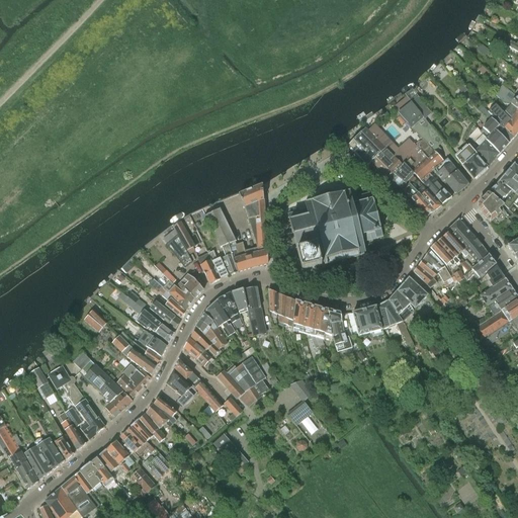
[(517,46),(515,45),(510,41),(507,47),(517,54),(517,46)]
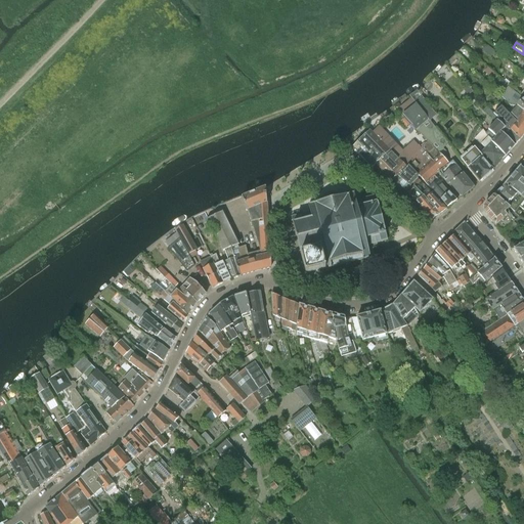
[(523,100),(515,93),(507,87),(499,95),(510,105),(516,106),(523,113),(523,100)]
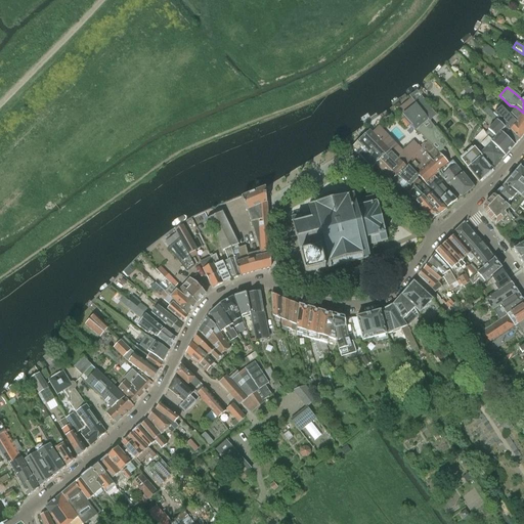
[(417,91),(408,96),(416,103),(416,104),(423,98),(417,91)]
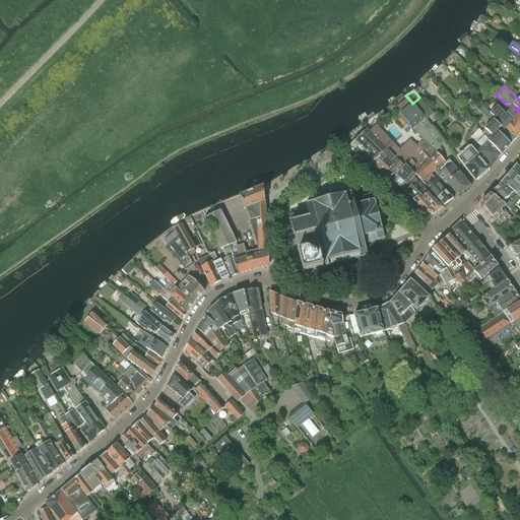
[(413,129),(426,119),(412,104),(412,103),(398,114),(401,116),(407,123),(411,128),(413,129)]
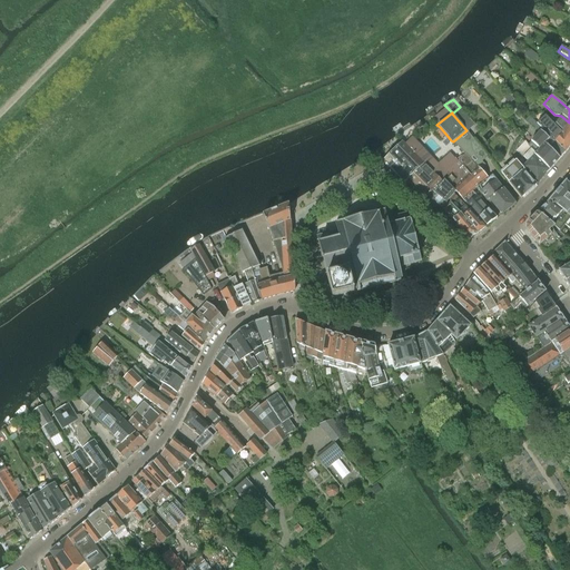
[(564,153),(541,130),(536,124),(528,116),(524,120),(532,128),(536,128),(539,133),(527,145),(532,153),(534,154),(549,170),(564,153)]
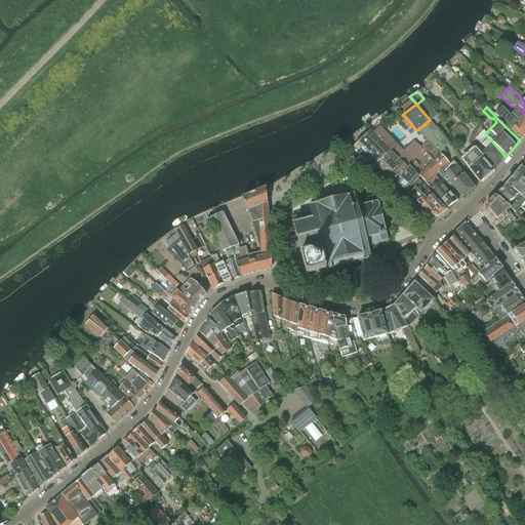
[(516,122),(501,107),(493,114),(498,120),(520,140),(524,133),(524,113),(517,107),(510,114),(518,121),(516,122)]
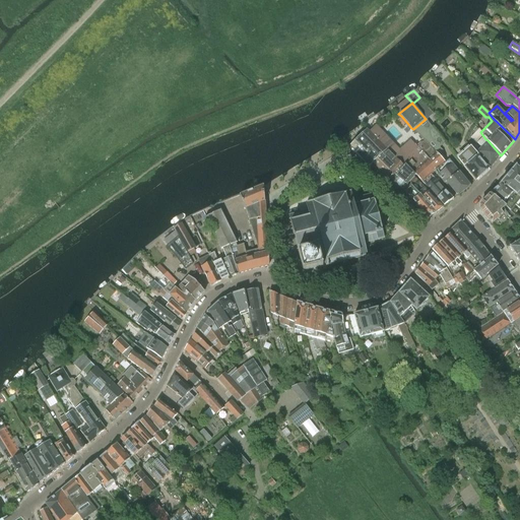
[(401,116),(396,120),(402,127),(407,123),(401,116)]
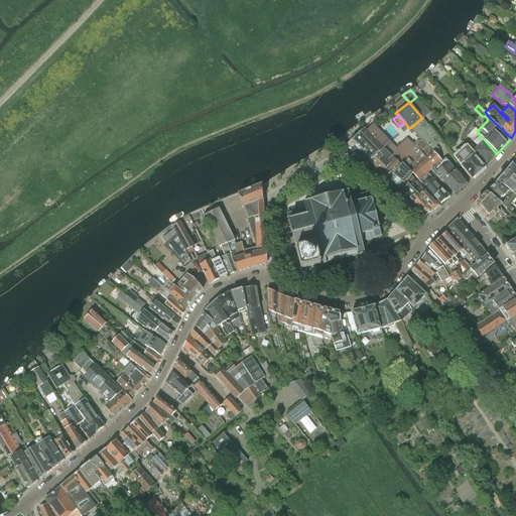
[(422,118),(410,128),(420,139),(430,150),(435,146),(440,142),(422,118)]
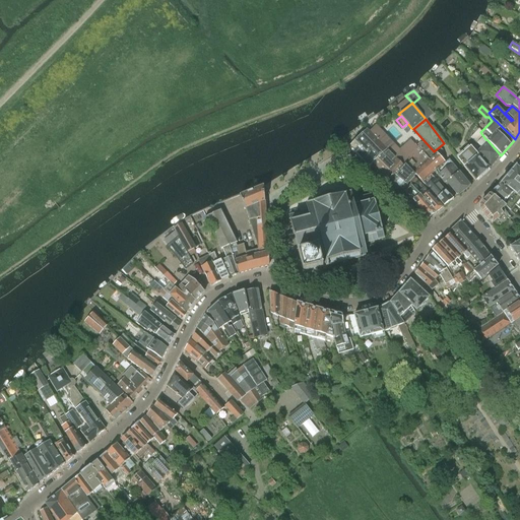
[(378,141),(369,132),(366,129),(349,145),(369,166),(373,163),(385,149),(378,141)]
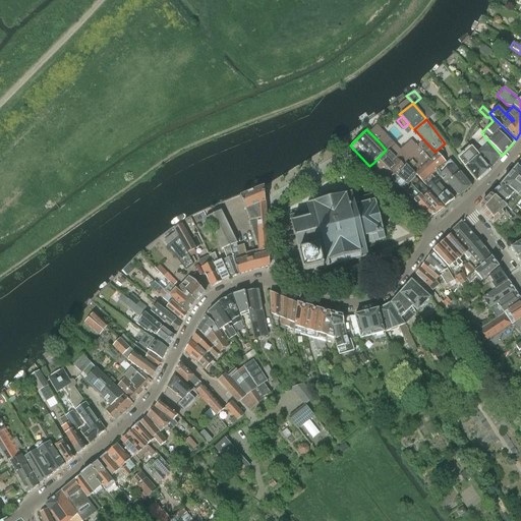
[(502,156),(488,140),(486,139),(481,132),(480,131),(479,129),(471,137),(476,142),(482,149),(477,154),(490,169),(502,156)]
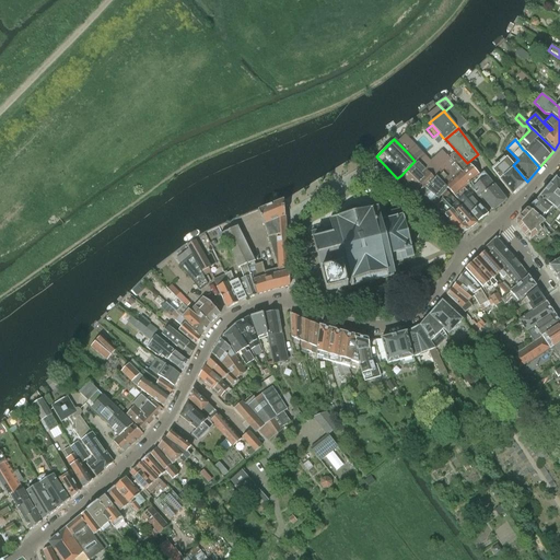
[(443,185),(469,165),(468,164),(467,163),(456,151),(431,173),(443,185)]
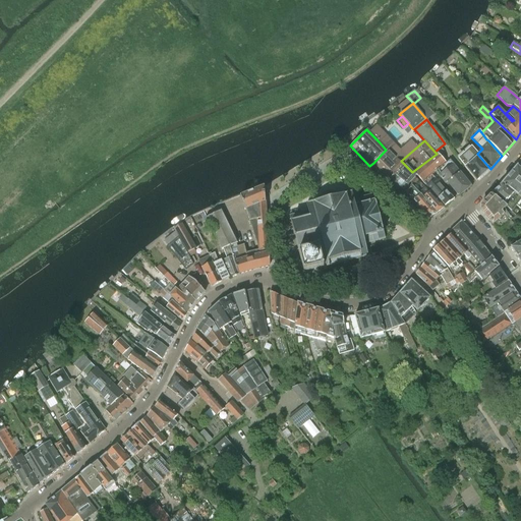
[(440,148),(435,152),(436,153),(437,154),(439,156),(444,152),(440,148)]
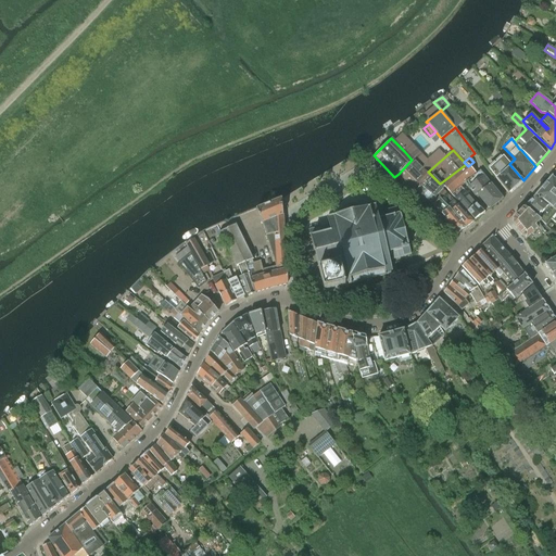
[(523,180),(509,164),(503,158),(489,171),(496,179),(508,194),(519,185),(523,180)]
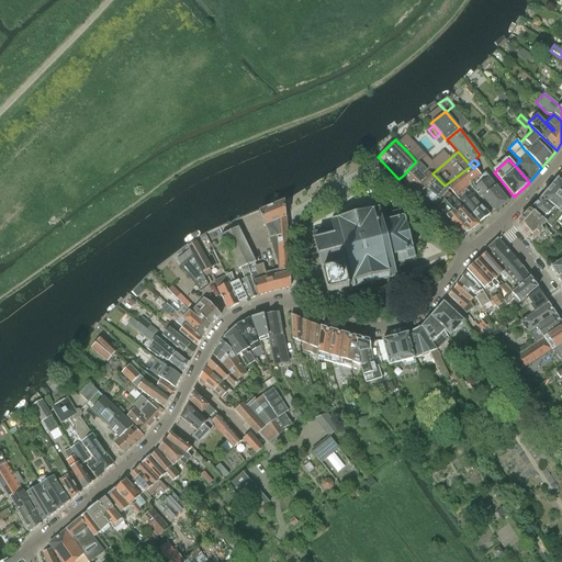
[(427,172),(416,161),(403,176),(414,187),(427,172)]
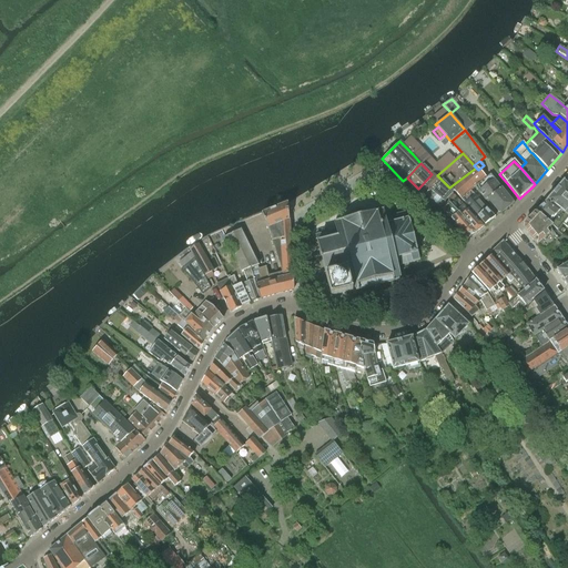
[(473,188),(485,178),(478,170),(476,168),(449,188),(459,198),(468,191),(473,188)]
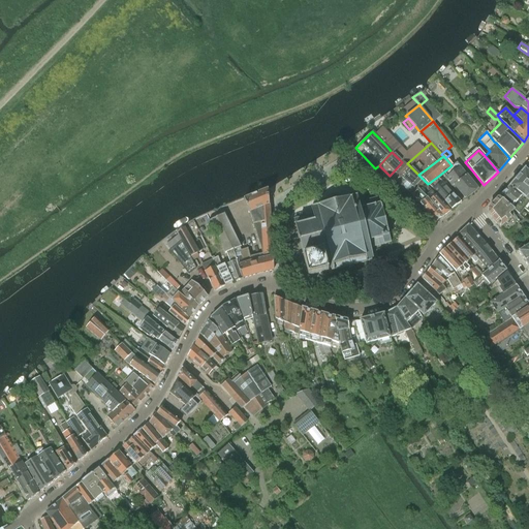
[(396,183),(409,168),(402,162),(390,176),(396,183)]
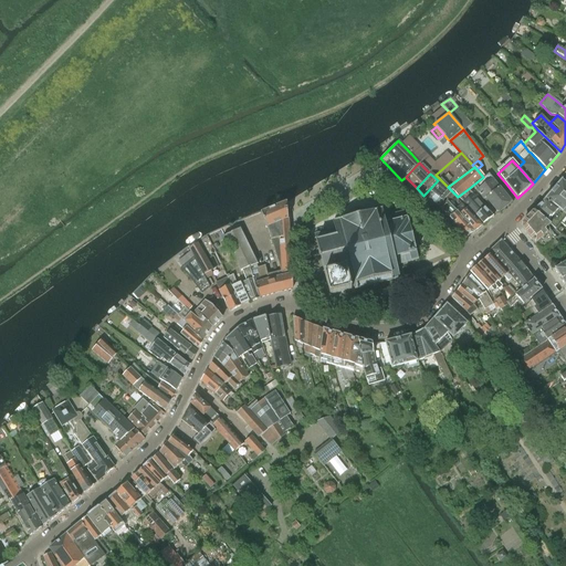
[(483,177),(471,187),(489,207),(491,206),(498,213),(511,202),(486,175),(483,177)]
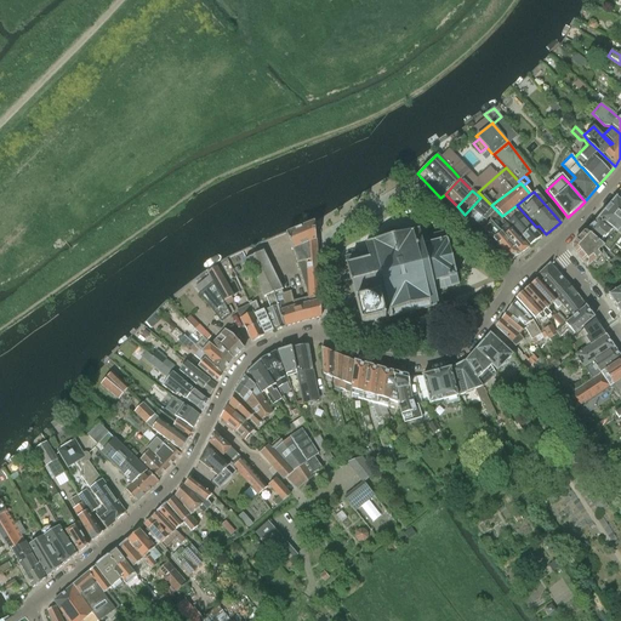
[(494,211),(480,198),(465,215),(466,215),(483,228),(489,222),(486,220),(494,211)]
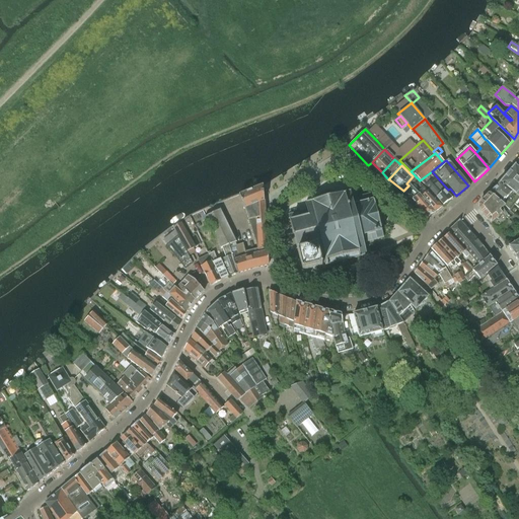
[(518,168),(515,165),(500,182),(518,199),(518,168)]
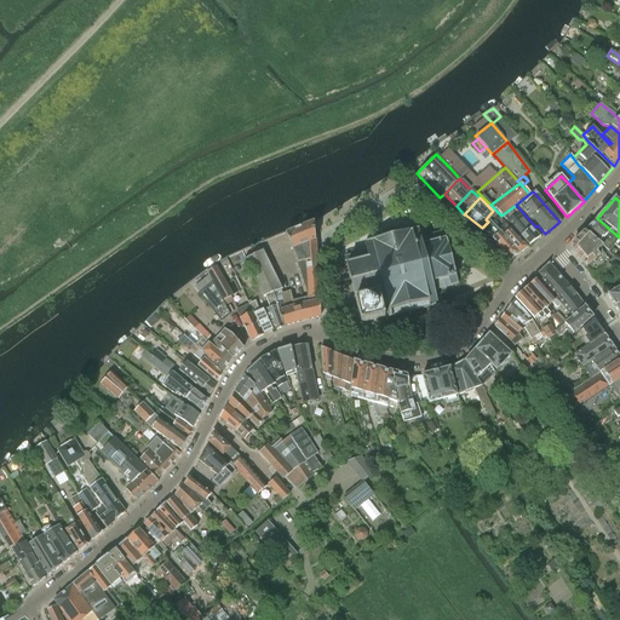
[(511,208),(501,216),(529,246),(540,237),(511,208)]
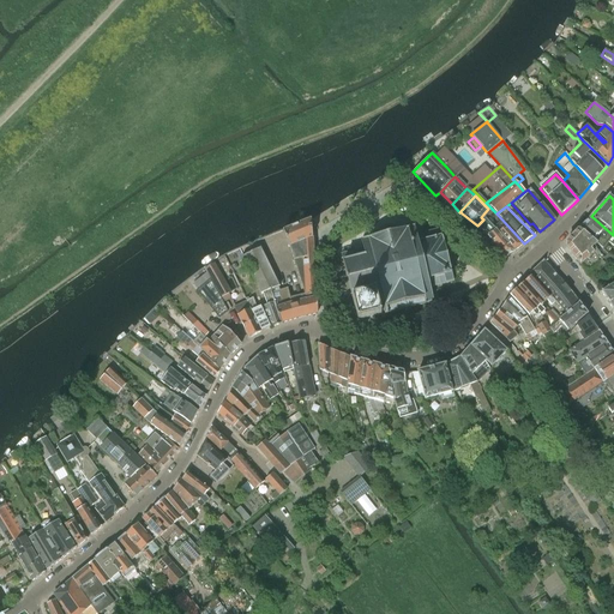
[(515,251),(487,220),(493,215),(488,209),(481,217),(483,220),(477,226),(487,236),(505,258),(515,251)]
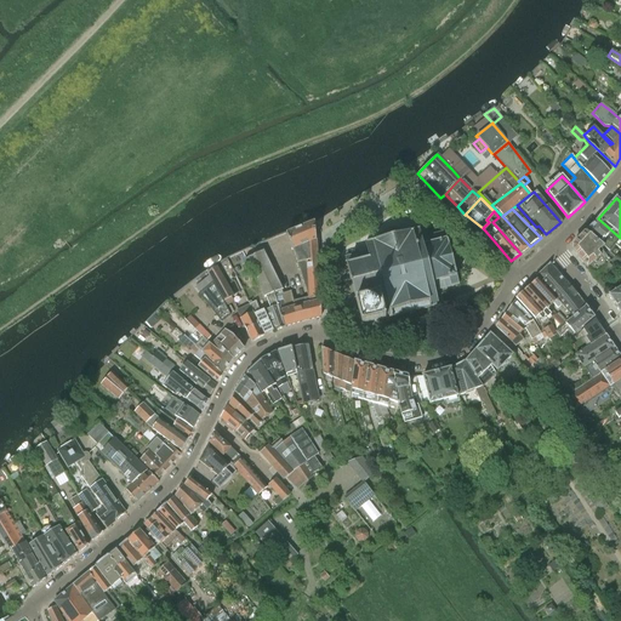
[(528,248),(499,217),(493,222),(520,254),(528,248)]
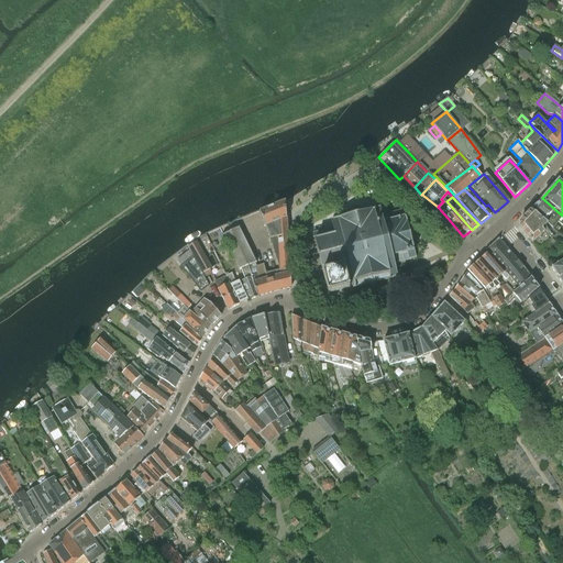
[(562,216),(542,198),(531,210),(543,221),(547,218),(549,219),(547,220),(549,221),(547,223),(548,224),(552,229),(558,222),(562,225),(562,223),(562,216)]
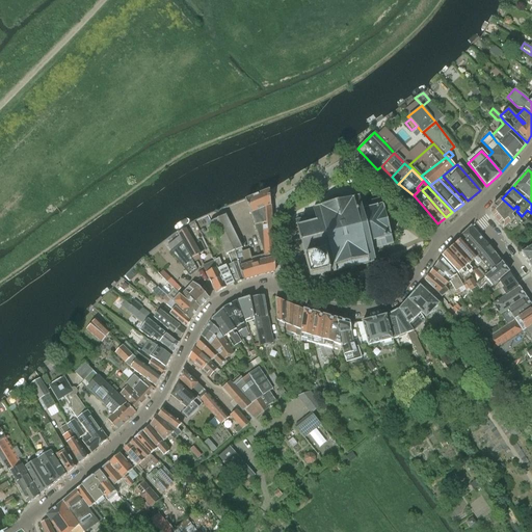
[(245,201),(250,214),(270,206),(269,190),(245,201)]
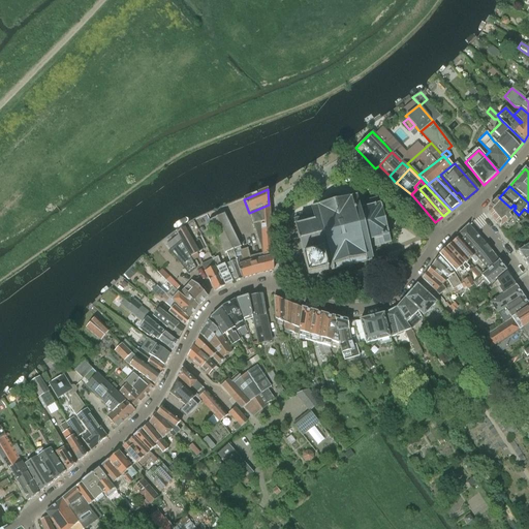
[(313,214),(304,217),(293,219),(308,276),(373,259),(370,247),(391,242),(379,197),(364,201),(362,194),(342,199),(340,194),(324,198),(327,204),(311,207),(313,214)]
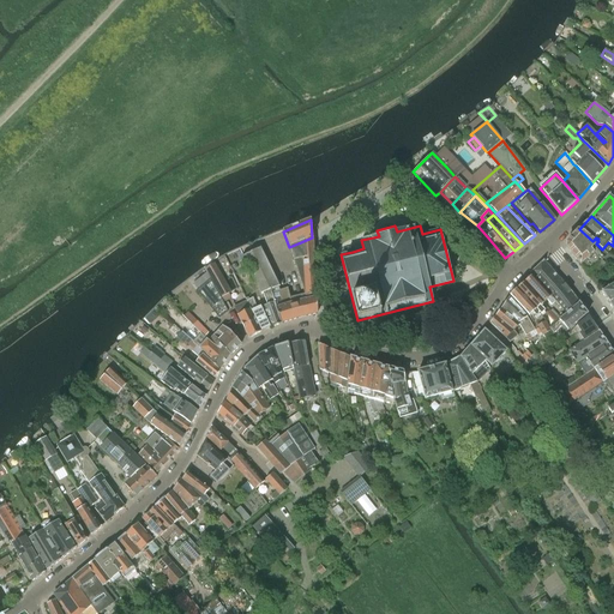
[(591,251),(597,245),(596,244),(593,241),(579,229),(566,242),(566,247),(587,272),(603,258),(597,251),(594,253),(591,251)]
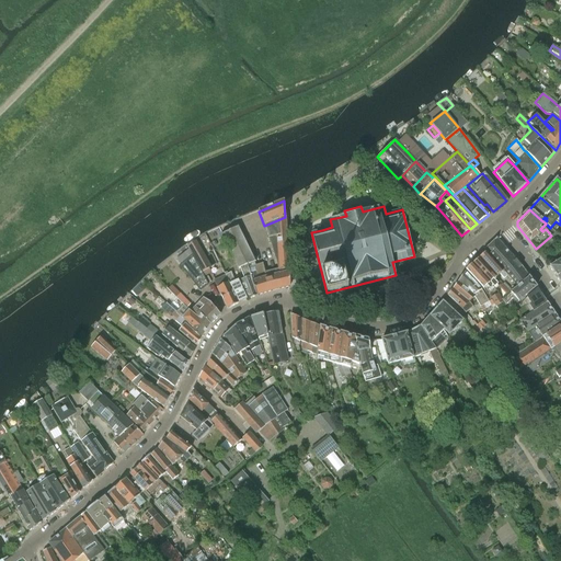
[(285,217),(264,226),(268,238),(278,272),(285,270),(289,268),(286,225),(285,217)]
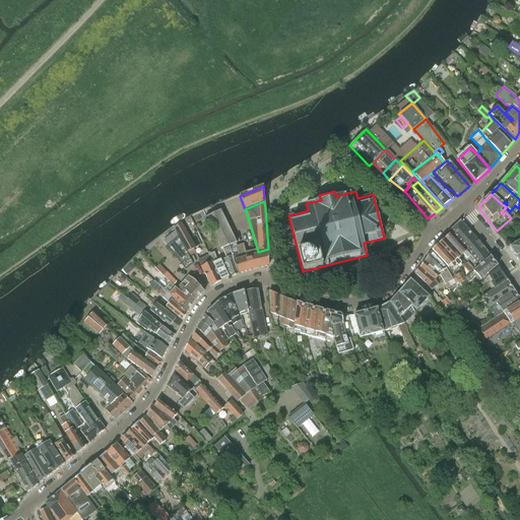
[(235,241),(224,220),(226,219),(221,209),(219,210),(205,217),(220,249),(221,249),(228,246),(229,249),(236,246),(235,244),(236,243),(235,241)]
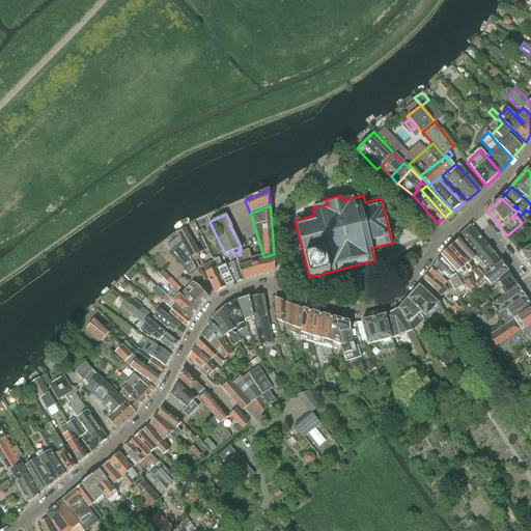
[(530,227),(530,226),(530,224),(526,220),(522,223),(507,235),(511,242),(513,241),(512,239),(528,225),(530,227)]
